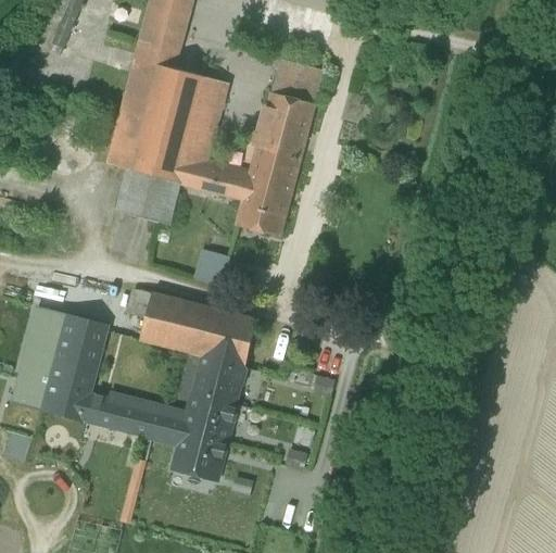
[(73,0),(55,40),(55,41),(64,45),(84,0),(73,0)]
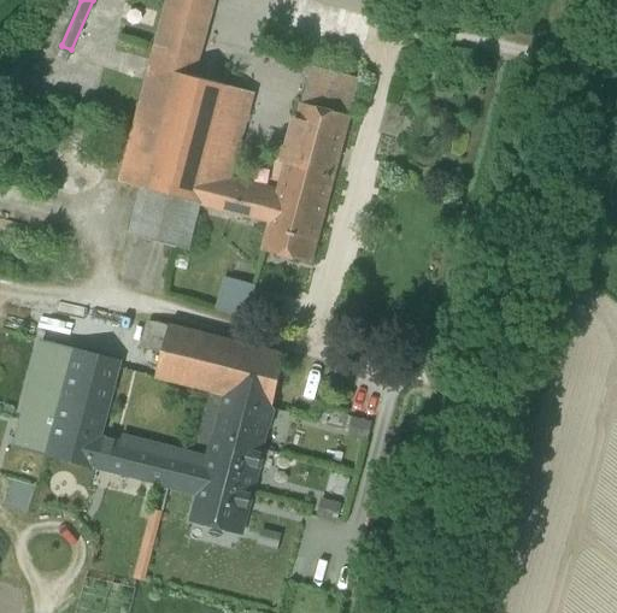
[(165,0),(148,65),(194,77),(213,0),(165,0)]
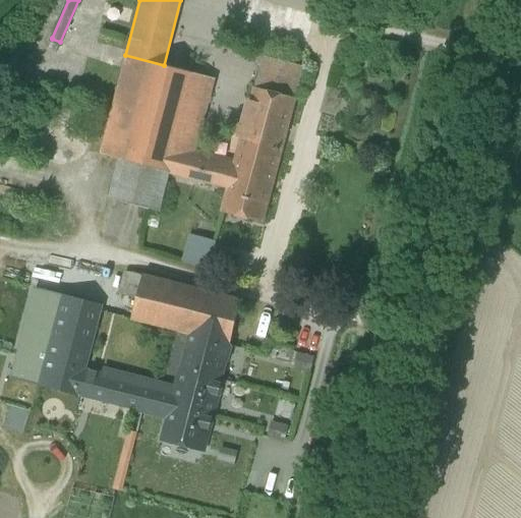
[(300,64),(261,54),(252,89),(291,99),(300,64)]
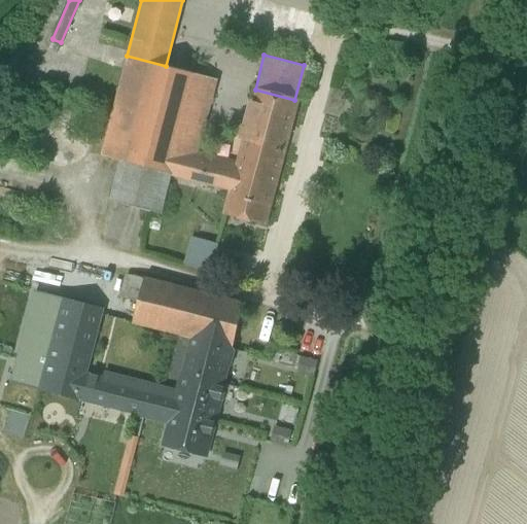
[(166,66),(127,56),(100,155),(119,161),(167,173),(184,177),(189,155),(173,151),(194,73),(166,66)]
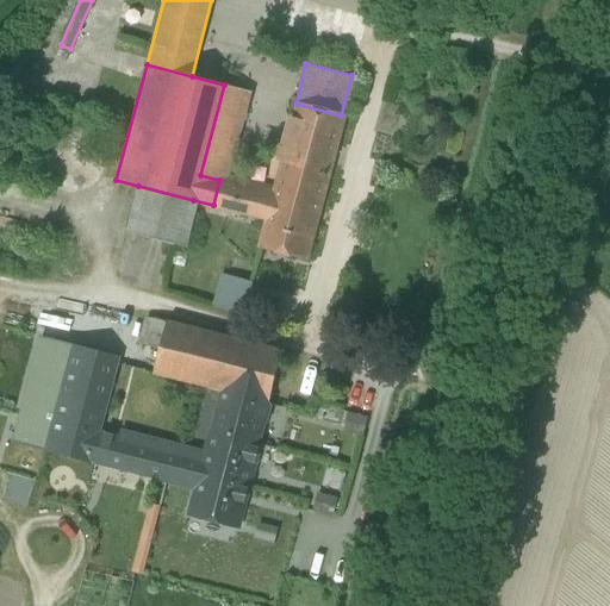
[(224,85),(200,175),(219,180),(230,182),(232,173),(228,172),(249,92),(224,85)]
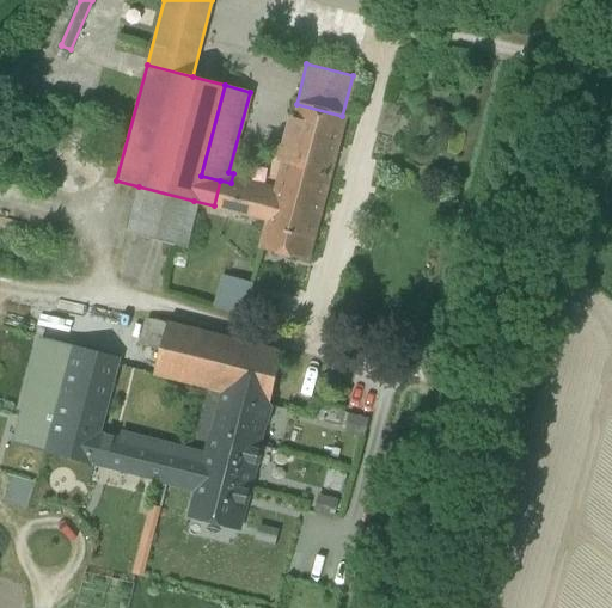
[(342,116),(297,104),(283,154),(279,153),(277,160),(281,161),(273,194),(273,197),(318,208),(342,116)]
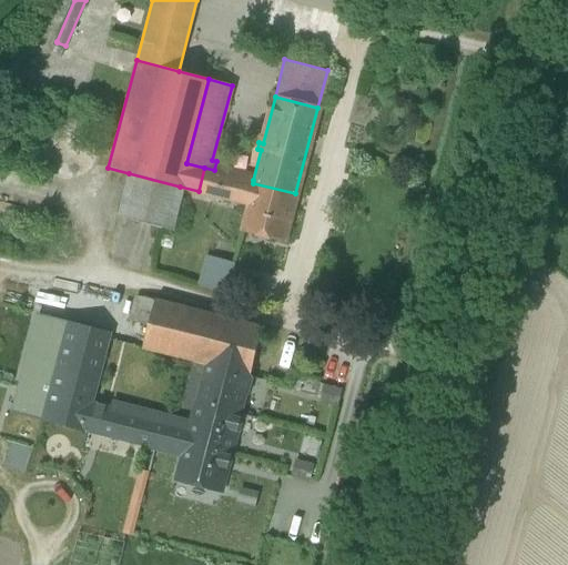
[(214,170),(204,168),(199,191),(247,204),(253,183),(253,180),(214,170)]
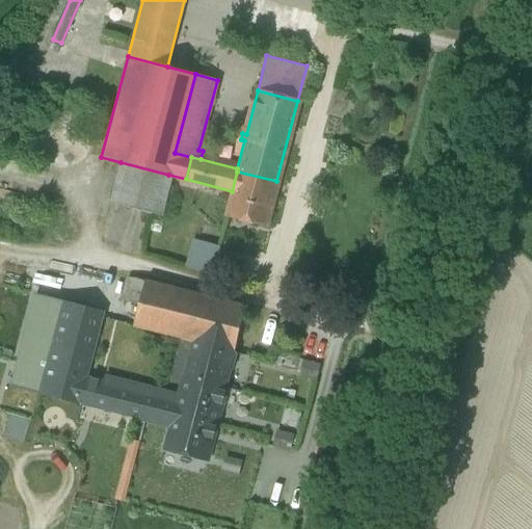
[(168,175),(121,162),(110,202),(158,214),(168,175)]
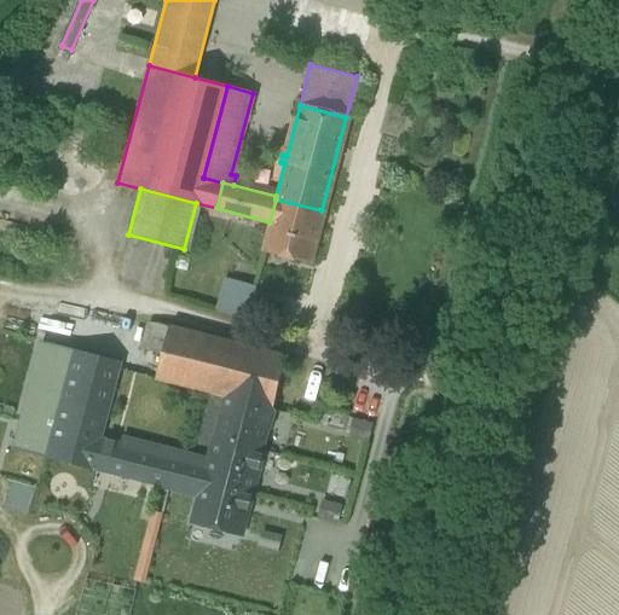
[(322,210),(276,199),(270,222),(262,249),(310,261),(322,210)]
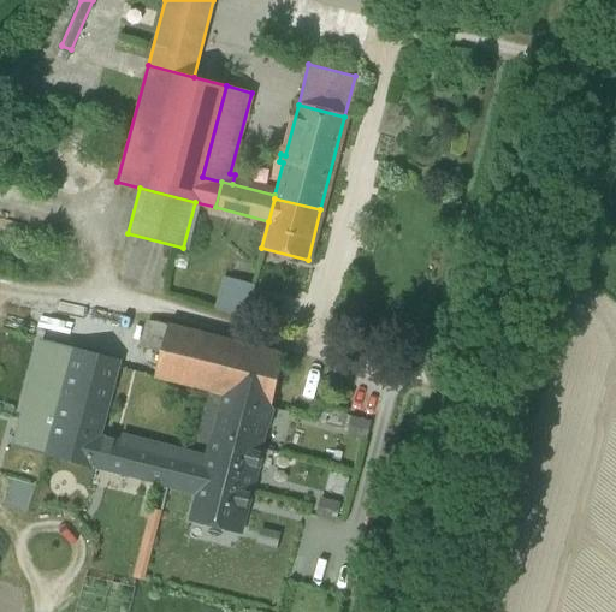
[(255,284),(224,275),(215,308),(247,315),(255,284)]
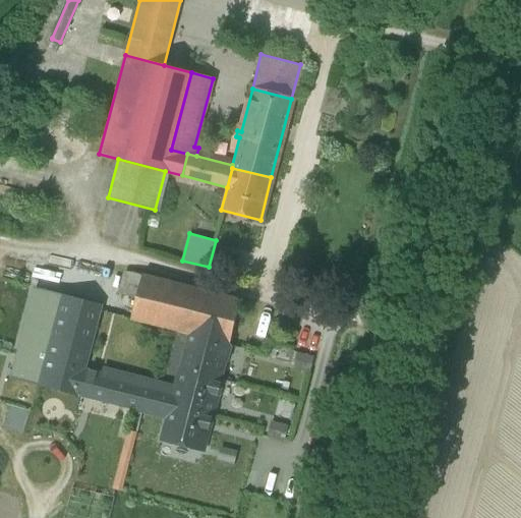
[(140,273),(123,269),(117,294),(134,298),(140,273)]
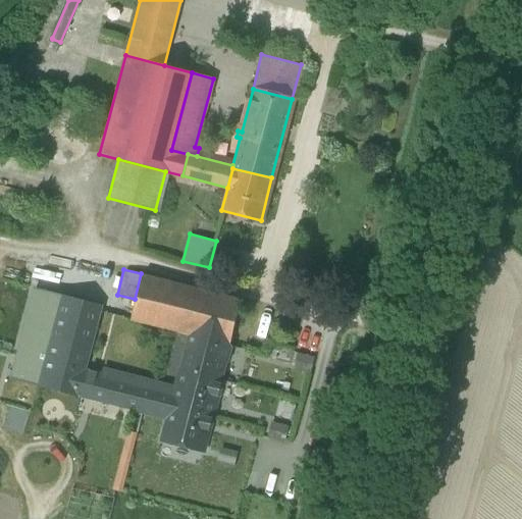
[(240,299),(141,273),(135,299),(129,317),(190,332),(228,343),(240,299)]
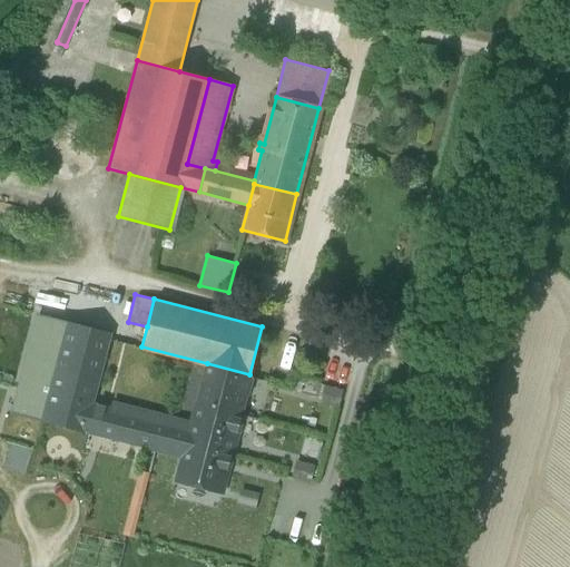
[(9,410),(41,418),(65,325),(32,318),(9,410)]
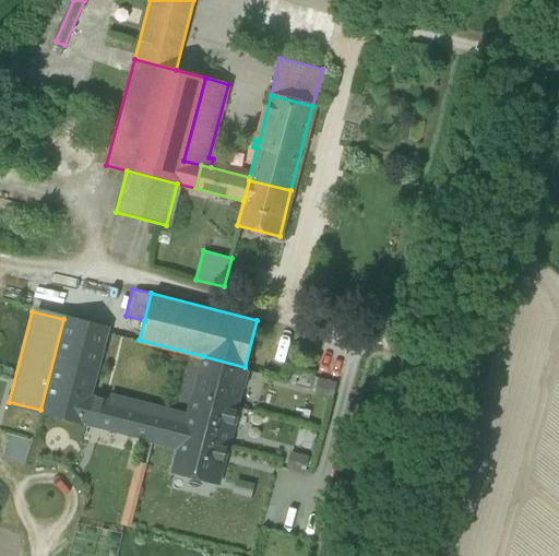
[(104,330),(63,319),(40,410),(81,421),(87,395),(104,330)]
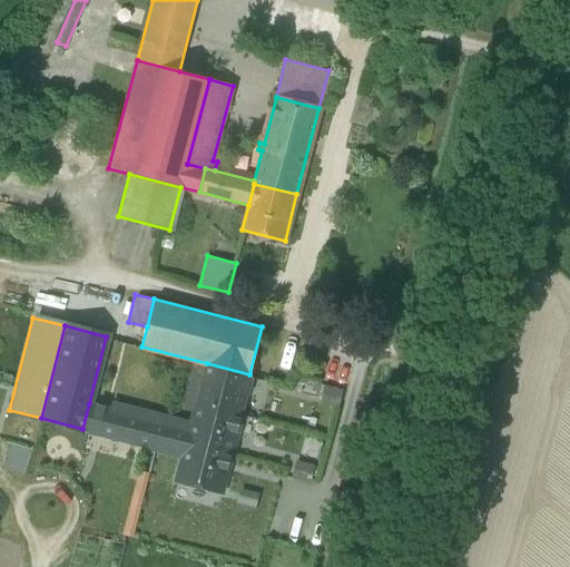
[(249,374),(207,363),(195,412),(192,423),(187,442),(229,452),(249,374)]
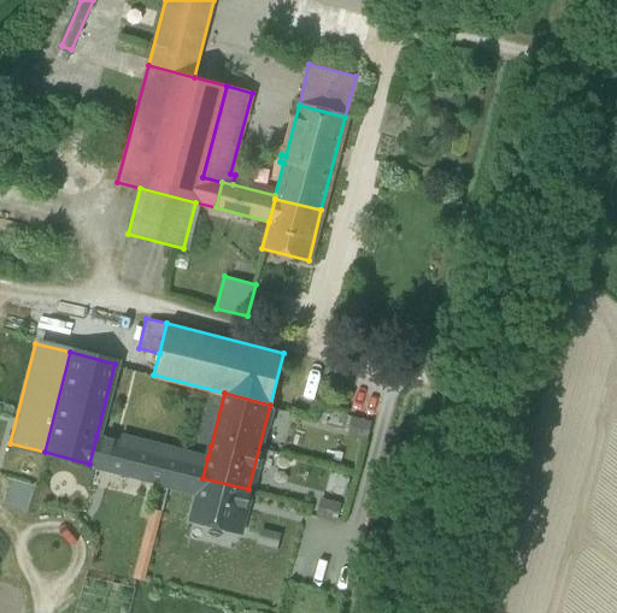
[(350,430),(369,435),(372,418),(353,413),(350,430)]
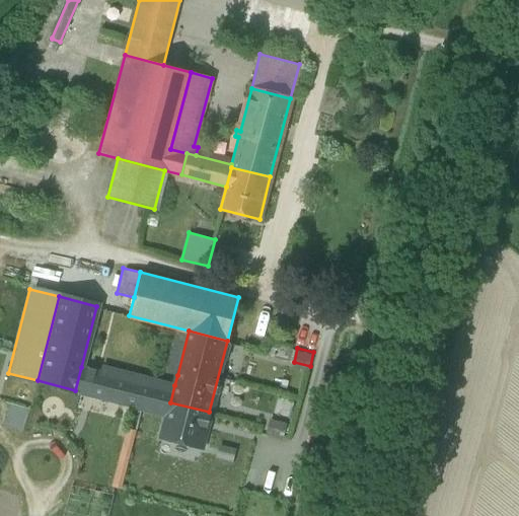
[(105,357),(101,373),(138,382),(143,383),(144,379),(165,384),(165,383),(174,385),(177,375),(105,357)]
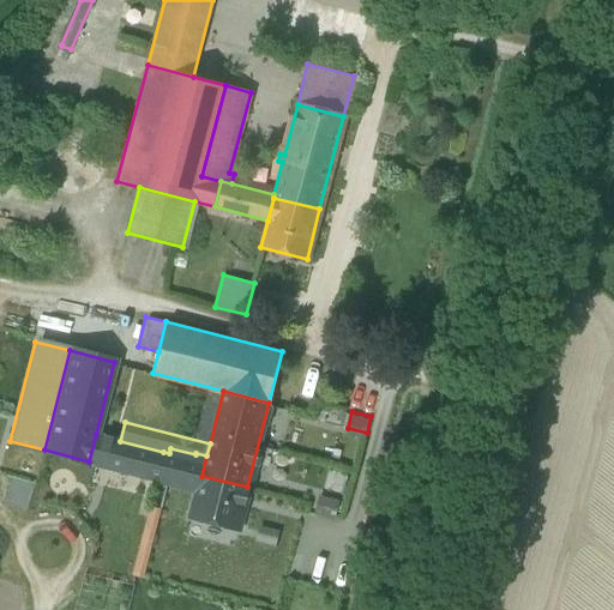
[(156,478),(163,452),(120,441),(96,434),(89,461),(156,478)]
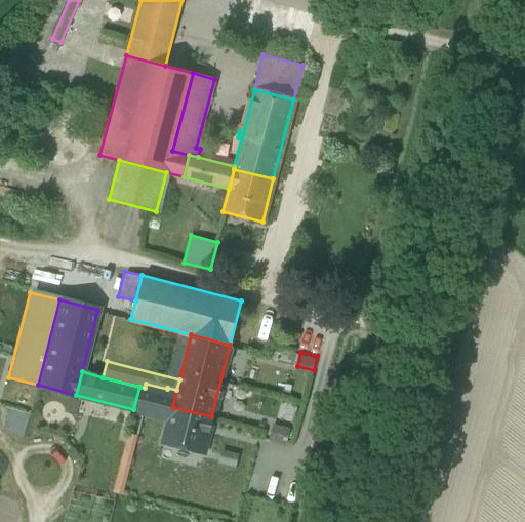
[(211,416),(172,407),(176,390),(167,388),(167,389),(146,384),(145,388),(139,387),(133,409),(169,418),(163,442),(202,452),(211,416)]
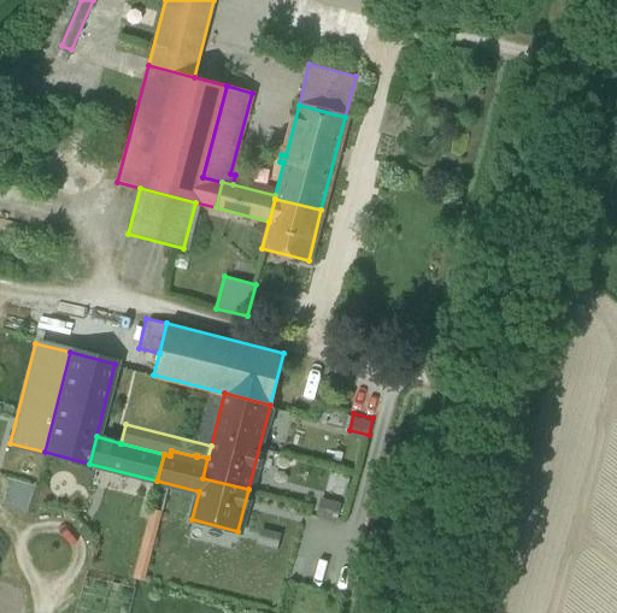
[(322,494),(317,512),(338,518),(342,500),(322,494)]
